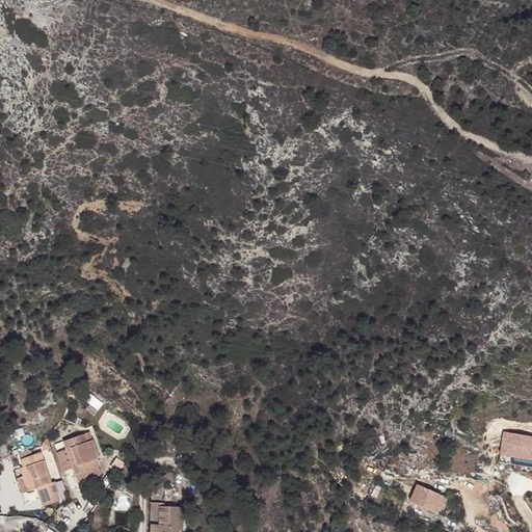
[(531,435),(504,432),(502,442),(508,443),(508,445),(531,448),(531,447),(531,435)]
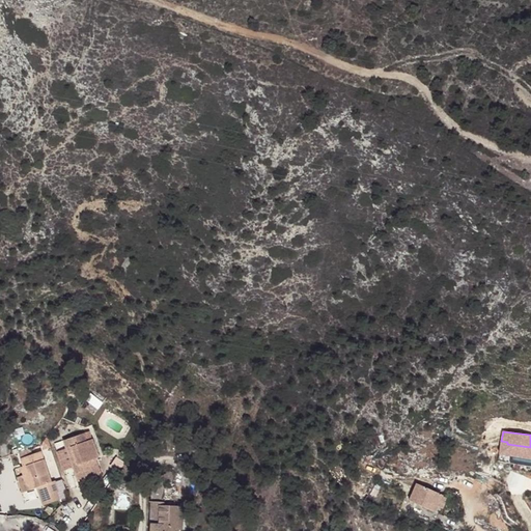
[(80,481),(84,483),(101,477),(95,458),(99,457),(93,443),(89,440),(86,441),(83,434),(63,440),(66,448),(72,463),(78,480),(80,481)]
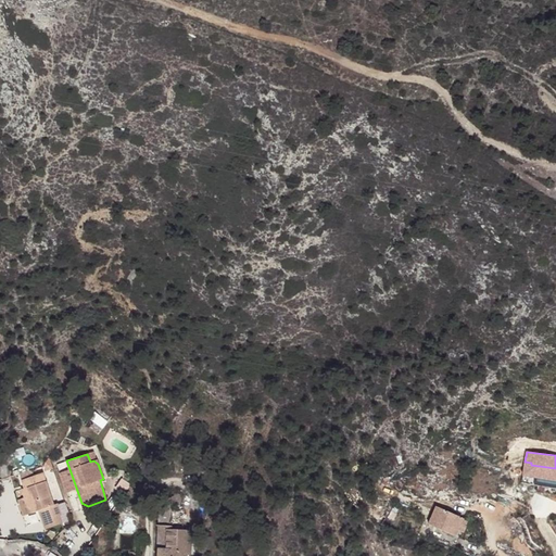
[(67,487),(75,484),(70,469),(63,471),(67,487)]
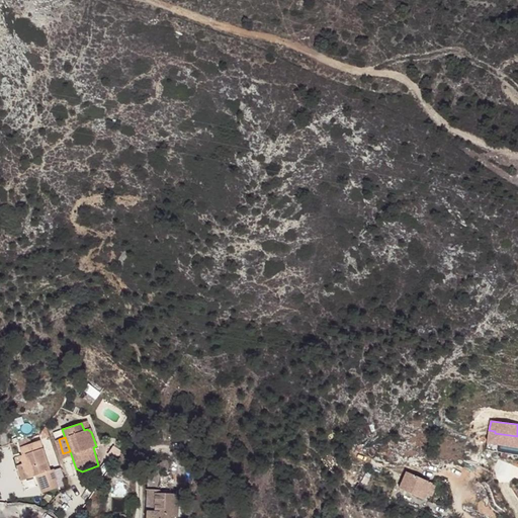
[(57,479),(53,468),(50,469),(38,440),(20,446),(23,454),(20,455),(23,462),(28,478),(36,476),(41,473),(45,483),(57,479)]
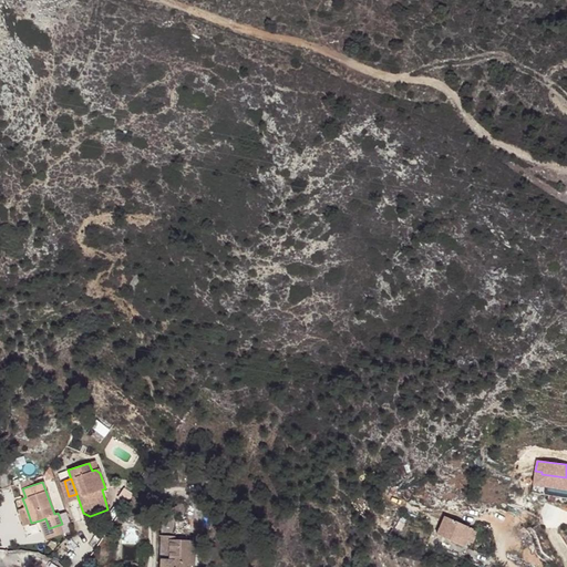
[(171,504),(163,504),(162,516),(184,517),(185,505),(171,504)]
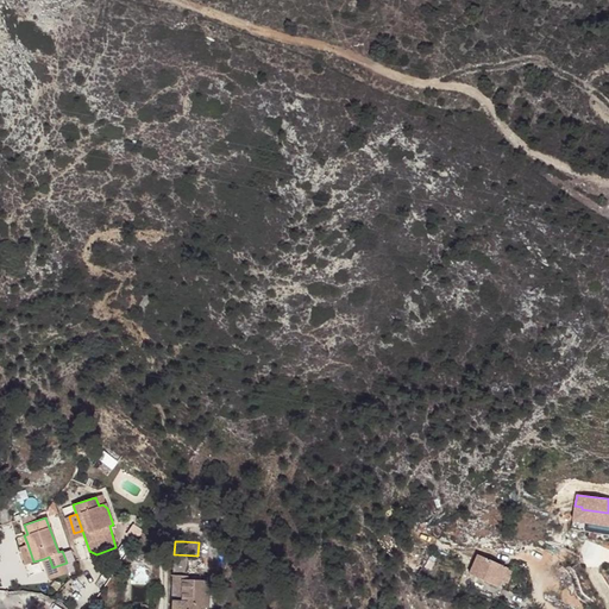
[(33,562),(27,544),(20,547),(26,564),(33,562)]
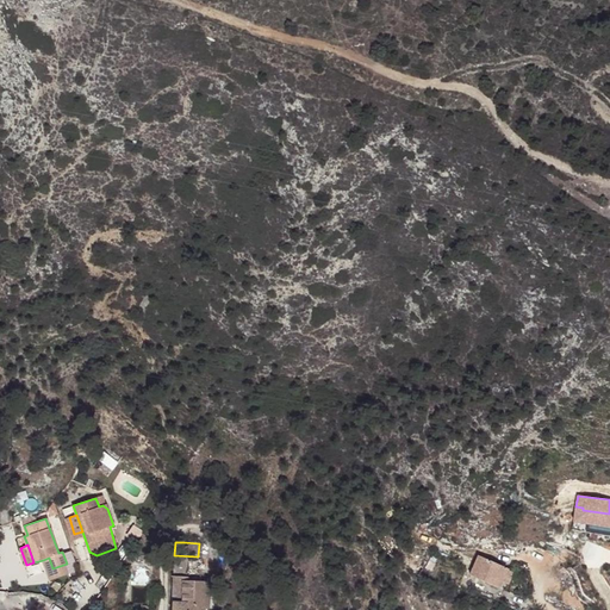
[(47,571),(53,568),(49,558),(43,560),(47,571)]
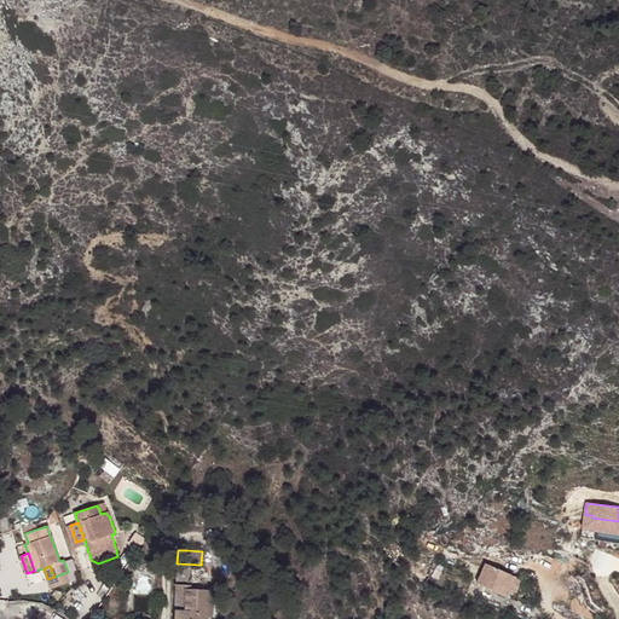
[(512,584),(491,573),(482,591),(502,601),(512,584)]
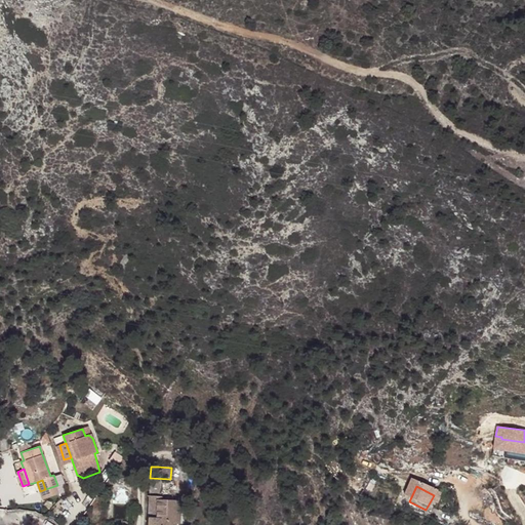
[(160,496),(150,496),(149,518),(148,524),(176,524),(177,524),(179,524),(180,500),(160,500),(160,496)]
